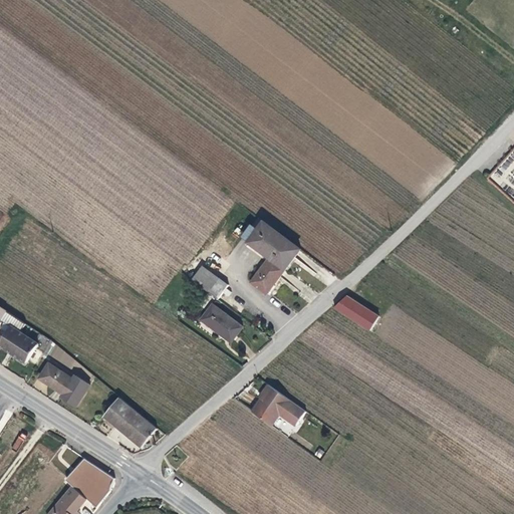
[(513,160),(510,162),(510,173),(503,173),(503,186),(499,177),(489,177),(513,197),(513,160)]
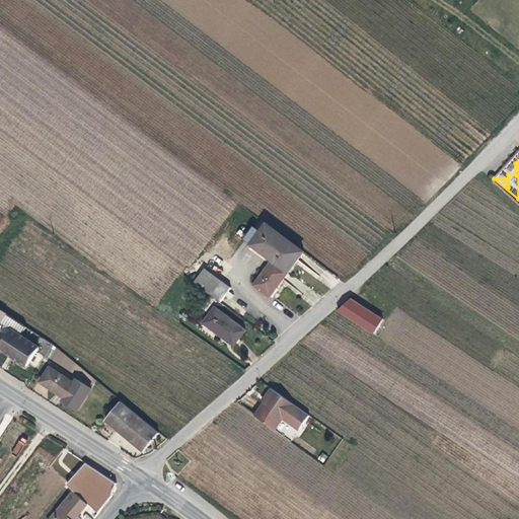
[(262,233),(251,245),(272,262),(288,274),(303,253),(267,226),(262,233)]
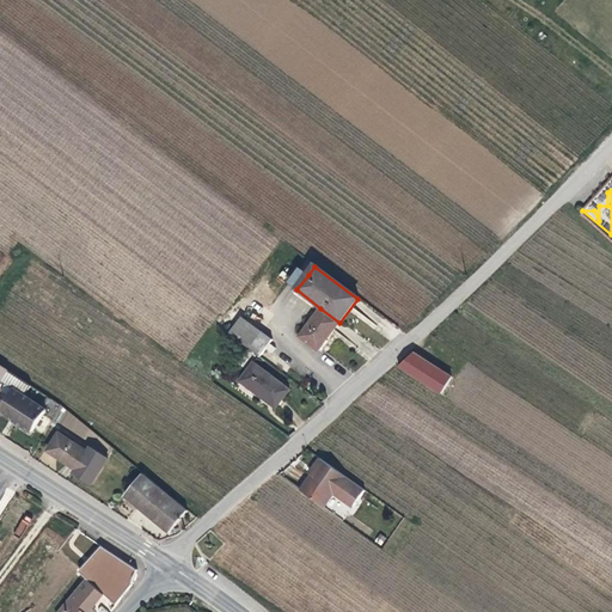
[(289,283),(297,289),(308,275),(300,269),(289,283)]
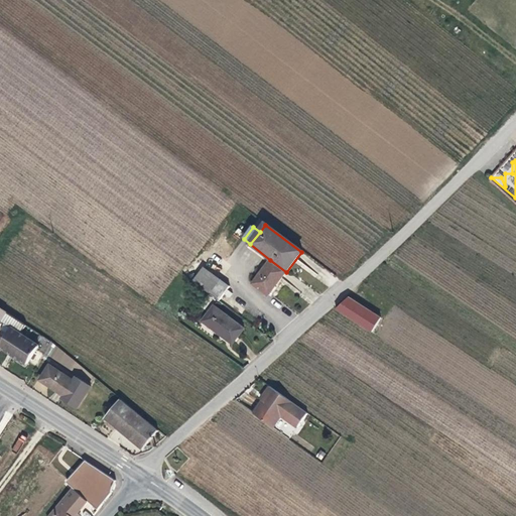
[(268,296),(286,272),(270,260),(252,284),(268,296)]
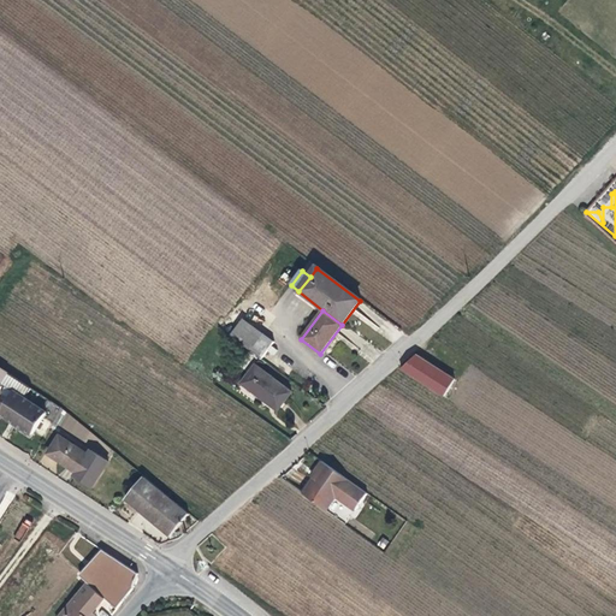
[(250,351),(262,335),(242,320),(230,337),(250,351)]
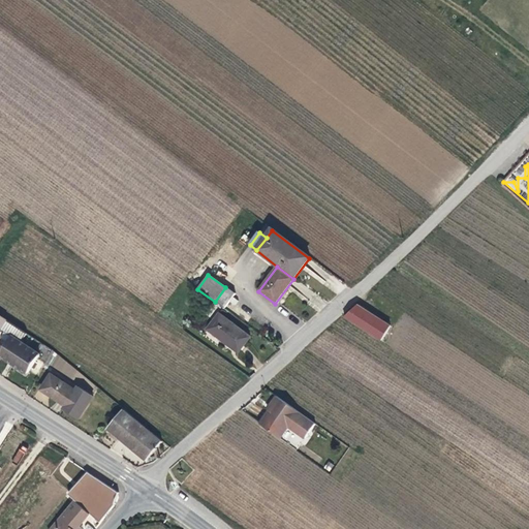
[(356,305),(345,317),(381,342),(392,327),(356,305)]
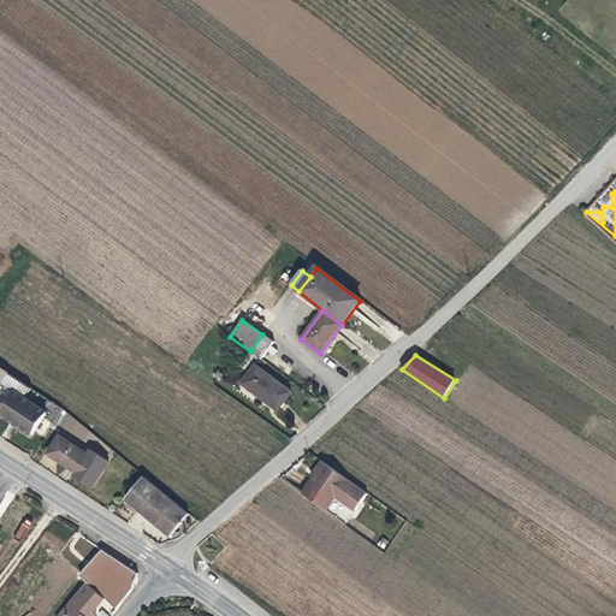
[(254,368),(242,385),(277,410),(290,394),(254,368)]
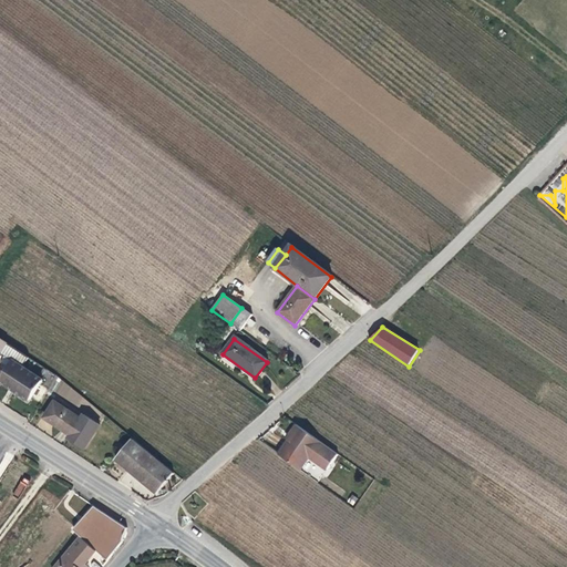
[(0,353),(0,367),(6,371),(12,360),(21,367),(28,357),(7,343),(0,353)]
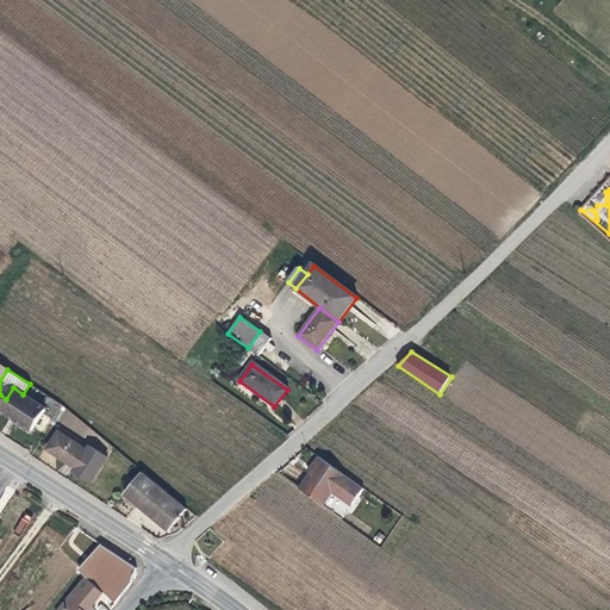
[(45,408),(23,394),(13,387),(6,399),(0,406),(0,409),(31,430),(45,408)]
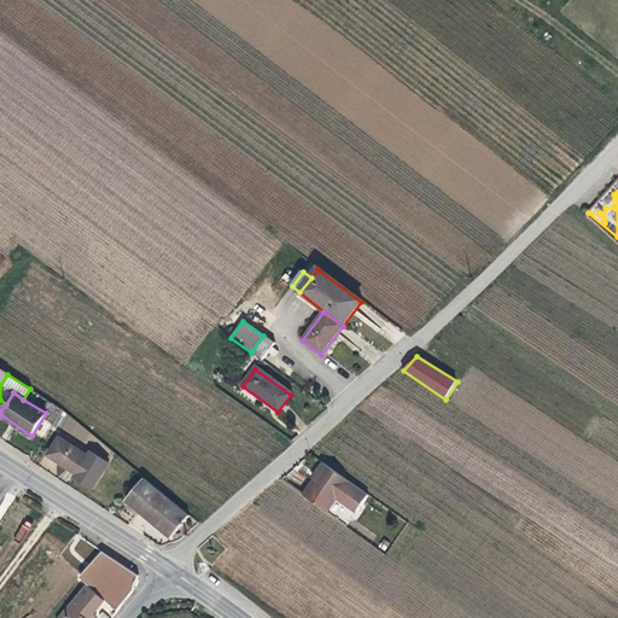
[(73,477),(89,488),(108,462),(89,450),(87,455),(59,437),(48,454),(76,472),(73,477)]
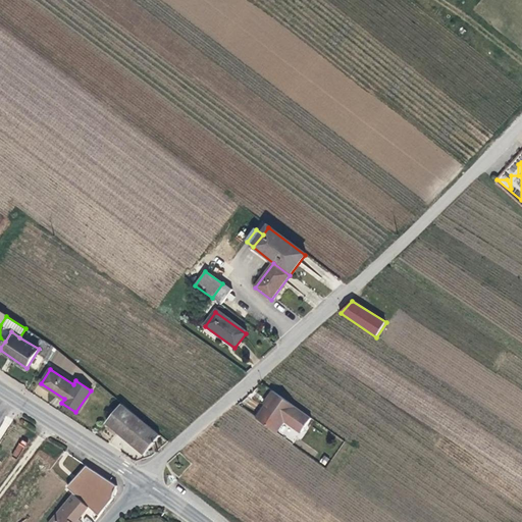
[(261,404),(264,406),(274,393),(271,390),(261,404)]
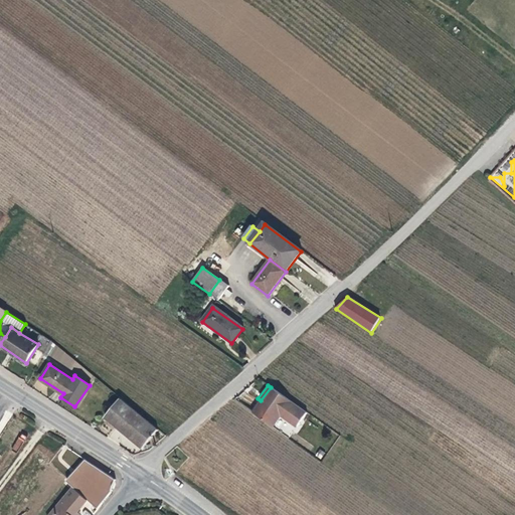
[(261,400),(252,412),(273,426),(281,415),(297,426),(306,413),(271,387),(261,400)]
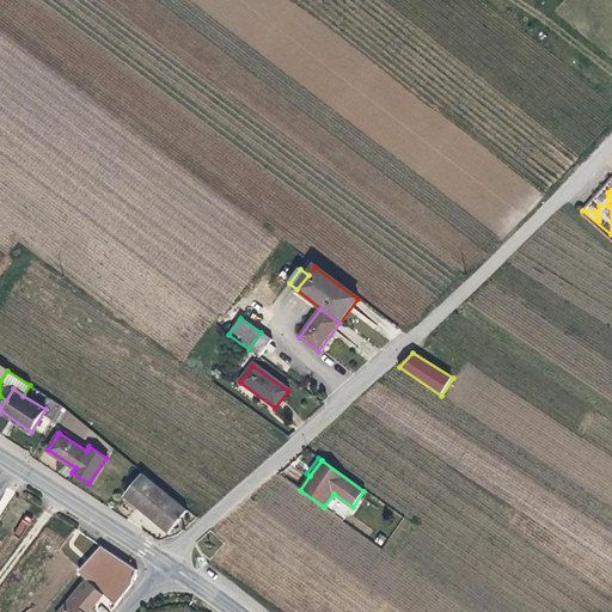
[(141,472),(123,494),(169,531),(187,509),(141,472)]
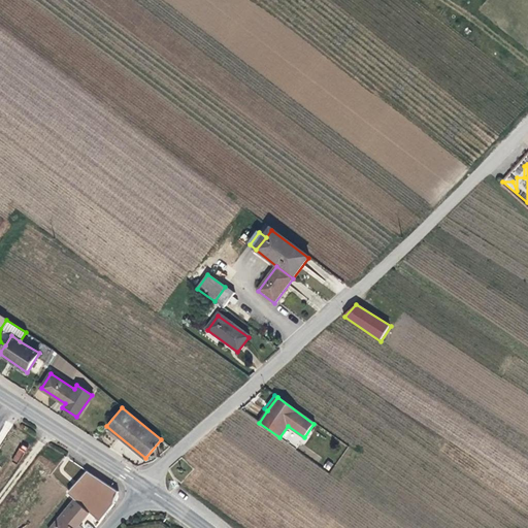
[(18,463),(28,450),(22,446),(12,458),(18,463)]
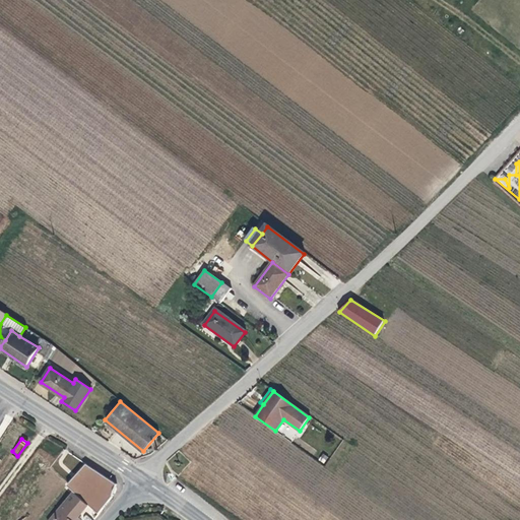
[(85,463),(66,485),(74,492),(87,504),(92,508),(98,513),(112,496),(115,483),(85,463)]
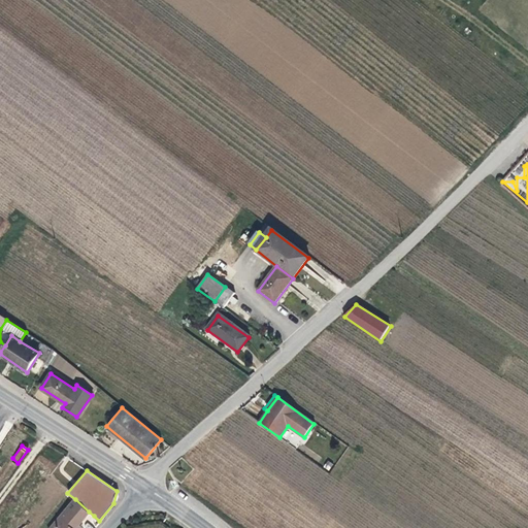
[(75,527),(89,512),(75,499),(61,516),(75,527)]
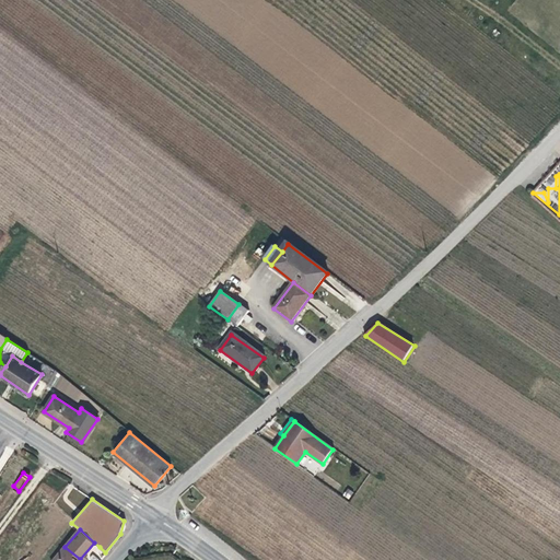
[(79,559),(80,559),(65,547),(53,559),(79,559)]
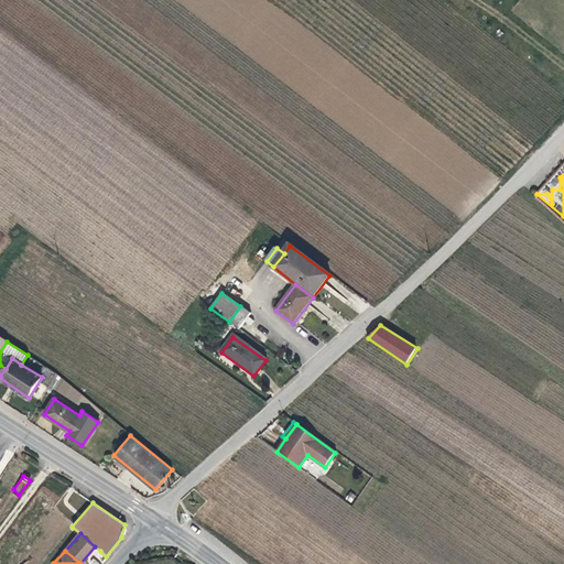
[(100,562),(106,556),(100,551),(95,557),(100,562)]
